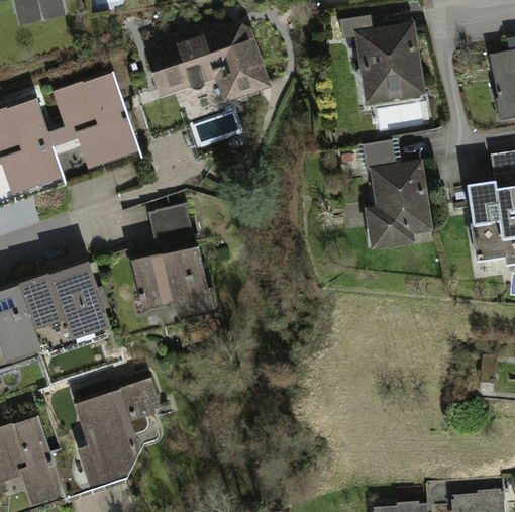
[(19,0),(23,18),(67,9),(64,0),(19,0)]
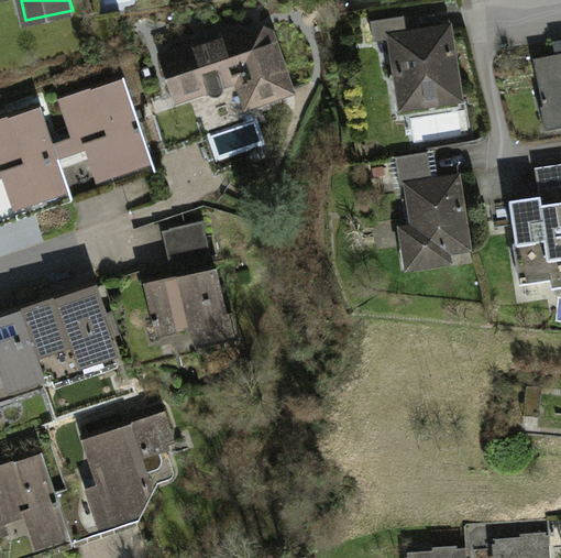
[(254,24),(157,55),(173,102),(238,81),(249,116),(303,99),(283,35),(254,24)]
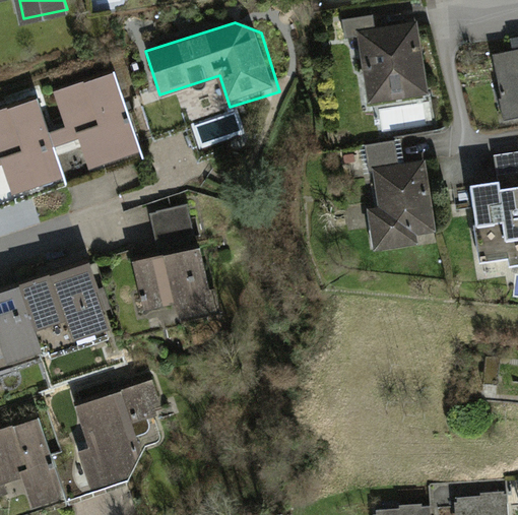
[(416,25),(359,35),(370,101),(428,91),(416,25)]
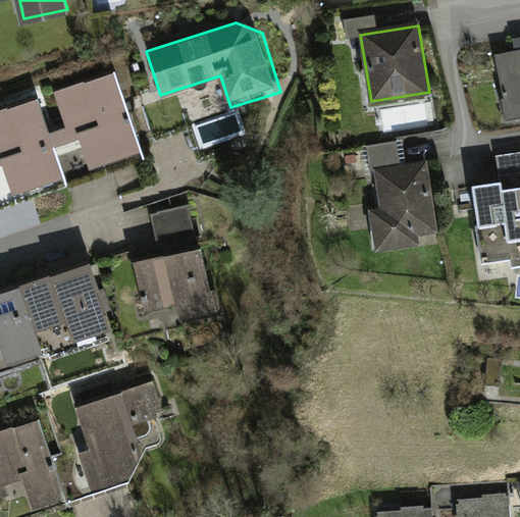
[(519,44),(495,49),(505,108),(519,104),(519,44)]
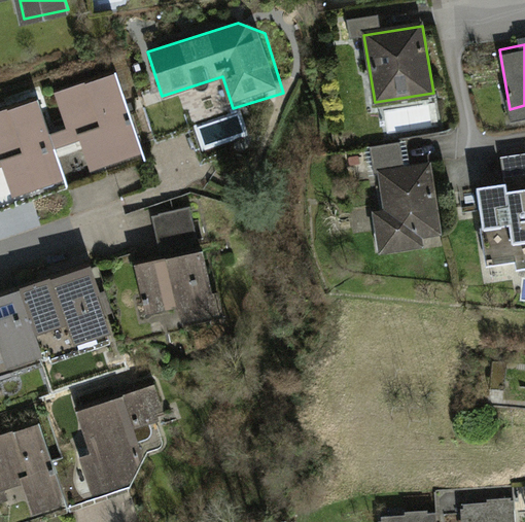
[(115,73),(54,92),(65,128),(51,131),(57,148),(78,142),(86,170),(139,154),(115,73)]
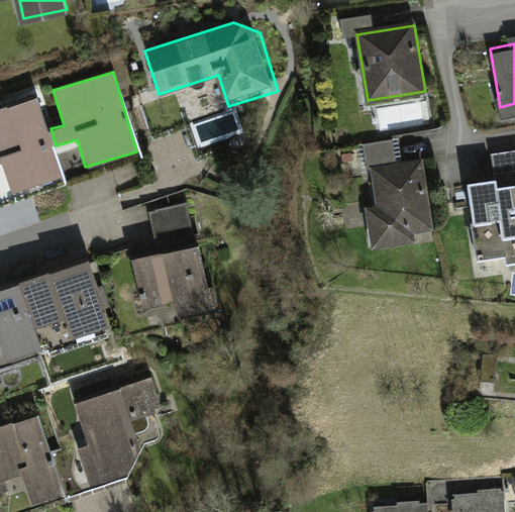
[(36,101),(0,110),(0,166),(1,167),(8,191),(59,178),(36,101)]
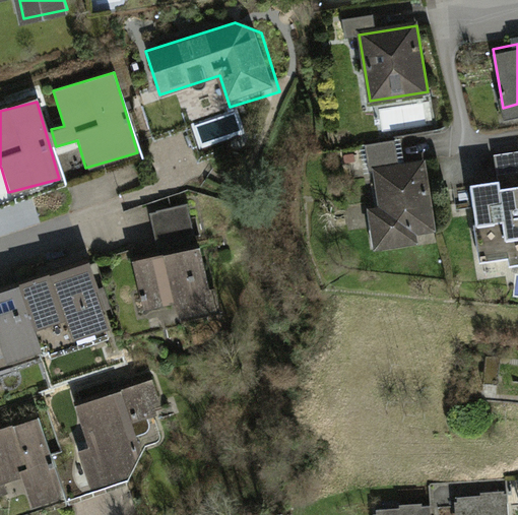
[(497,180),(464,183),(472,266),(517,261),(517,150),(494,153),(497,180)]
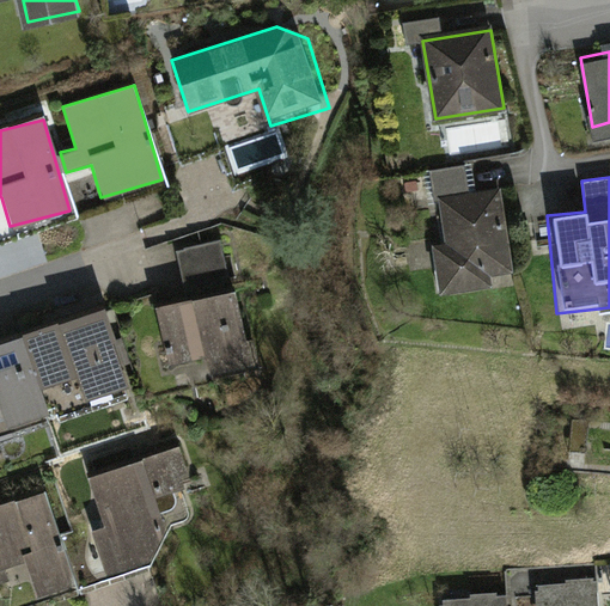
[(499,195),(443,201),(447,243),(434,244),(440,292),(492,286),(490,270),(507,268),(499,195)]
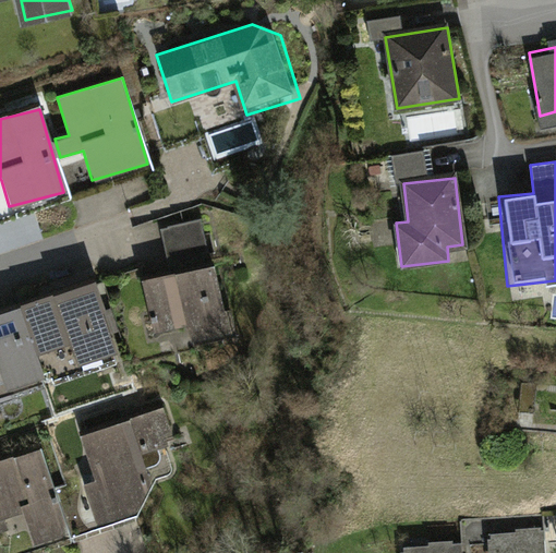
[(180,273),(141,283),(153,334),(188,325),(191,340),(231,331),(205,223),(169,231),(180,273)]
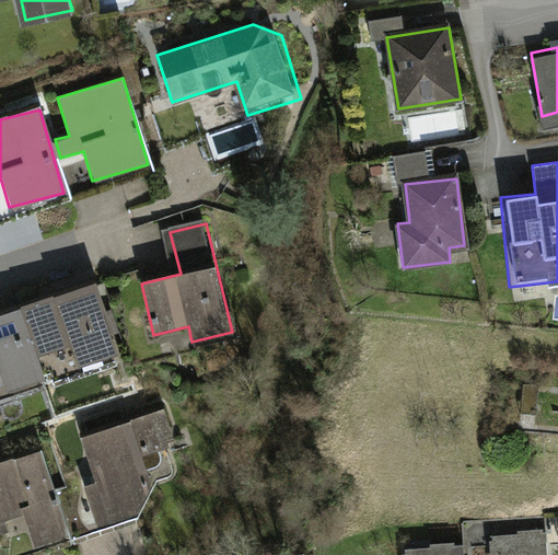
[(95,284),(22,307),(37,357),(70,347),(76,367),(117,354),(95,284)]
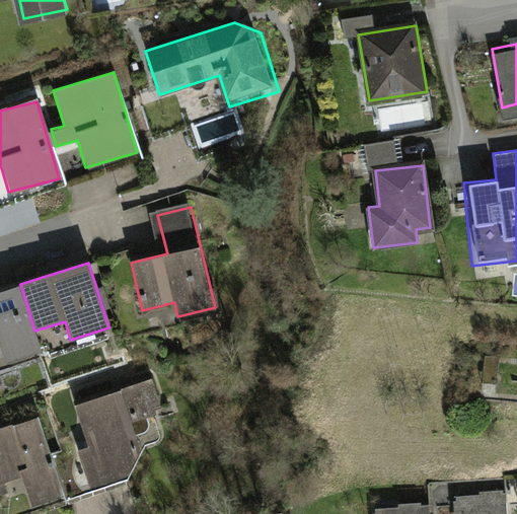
[(14,285),(0,289),(0,350),(5,365),(37,355),(14,285)]
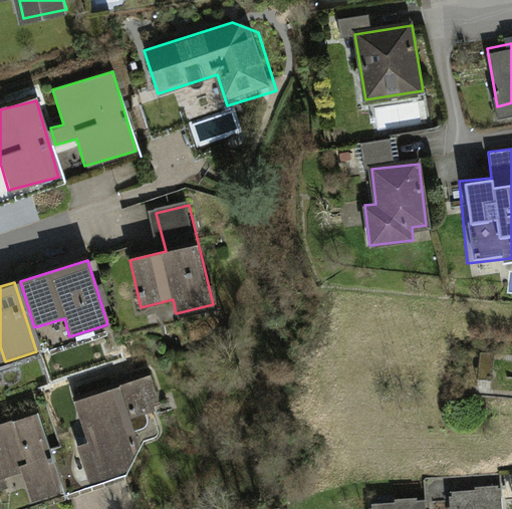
[(157,371),(75,399),(89,441),(76,446),(89,484),(126,472),(167,402),(157,371)]
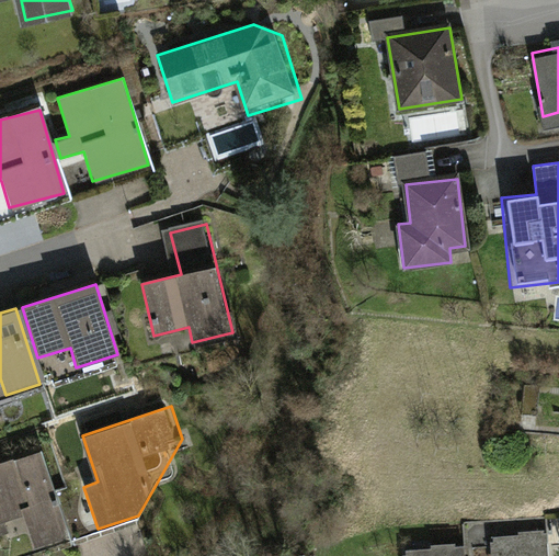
[(43,452),(0,464),(0,522),(25,515),(35,549),(70,539),(43,452)]
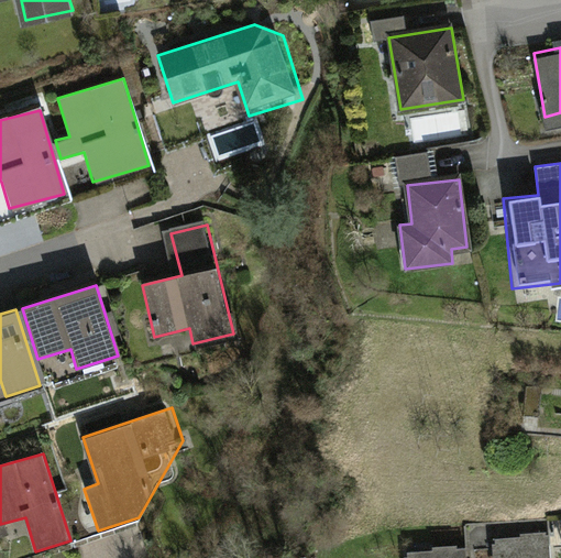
[(465,557),(465,553),(416,555),(416,557),(550,557),(550,535),(494,538),(494,557),(465,557)]
